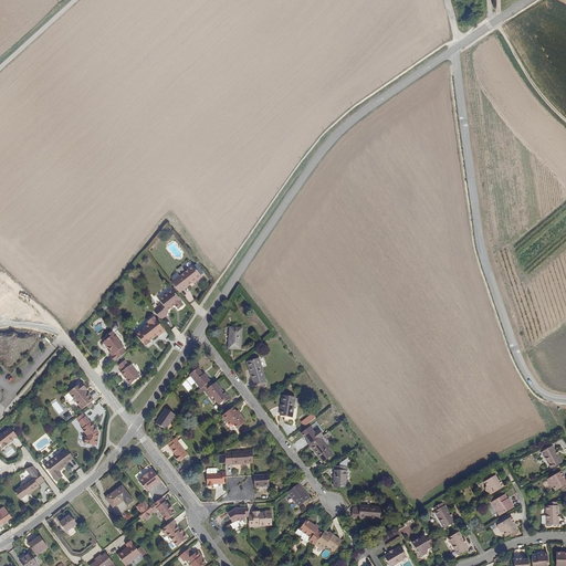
[(191,266),(169,283),(178,294),(190,284),(192,286),(201,280),(191,266)]
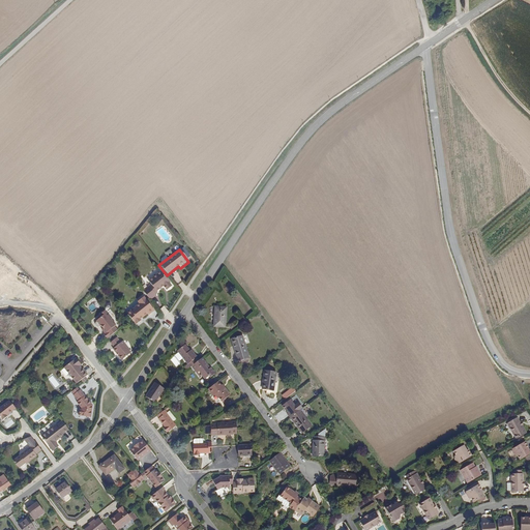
[(150,286),(142,292),(149,301),(155,296),(155,295),(157,293),(156,292),(163,287),(166,291),(172,287),(159,271),(146,282),(150,286)]
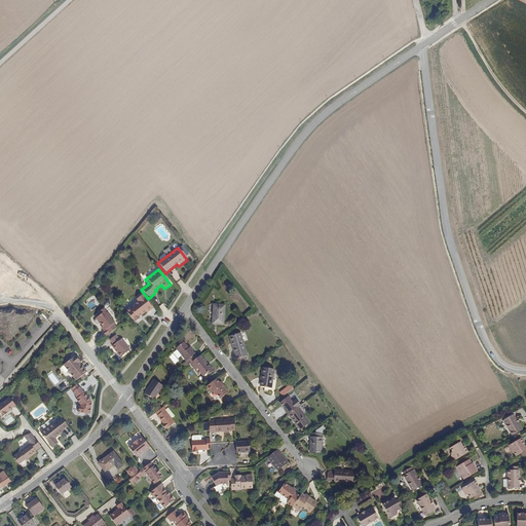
[(138,302),(124,311),(133,324),(139,318),(138,317),(145,312),(146,314),(153,310),(142,295),(136,299),(138,302)]
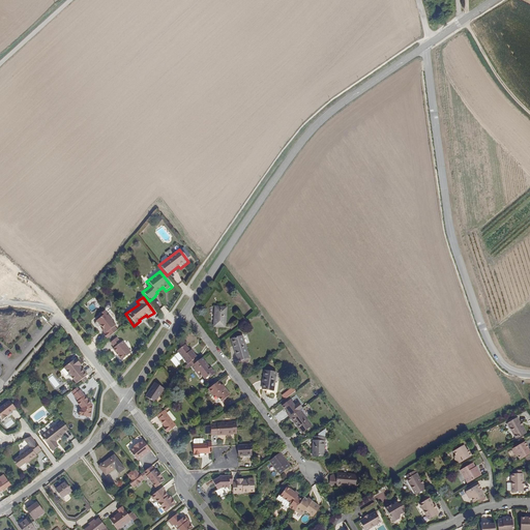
[(214,306),(212,327),(225,328),(227,307),(214,306)]
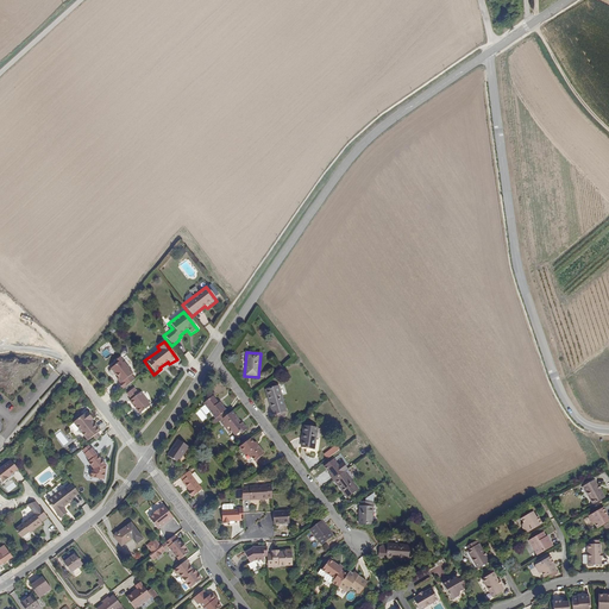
[(117,385),(120,391),(137,380),(120,357),(113,363),(114,364),(108,369),(115,380),(119,383),(117,385)]
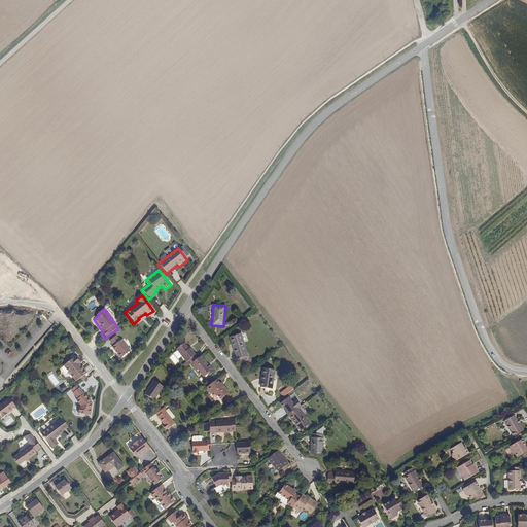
[(230,337),(235,360),(248,357),(242,334),(230,337)]
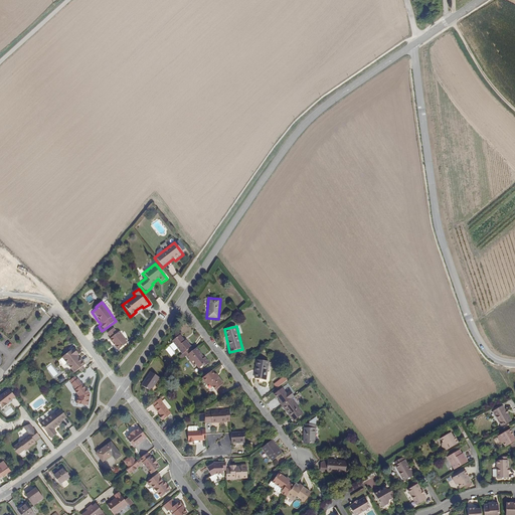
[(109,339),(117,351),(127,344),(118,332),(116,333),(113,329),(107,333),(110,338),(109,339)]
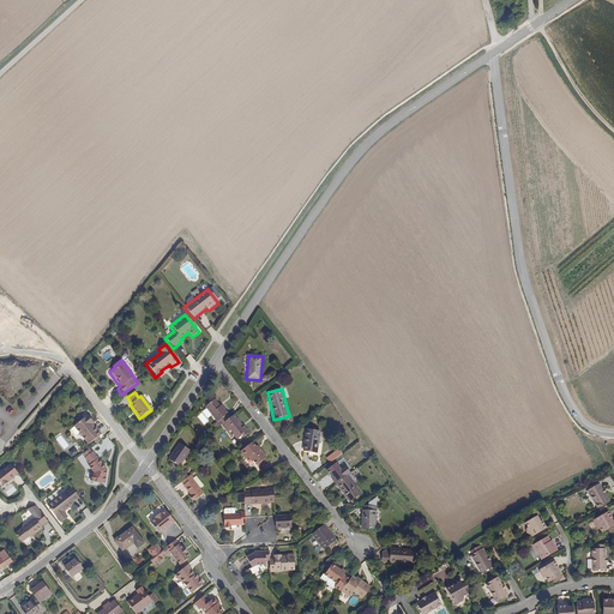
[(212,401),(204,407),(217,422),(227,414),(220,405),(217,408),(212,401)]
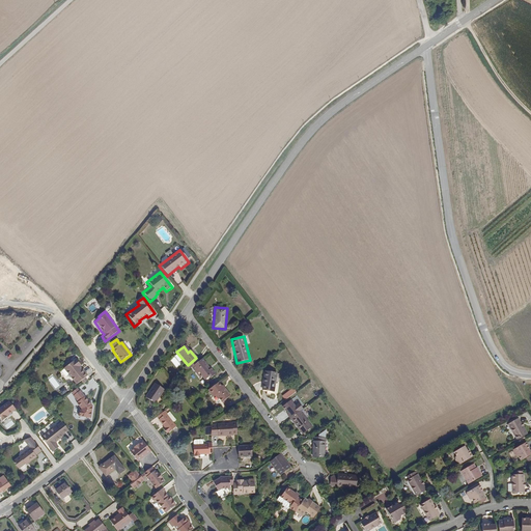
[(202,359),(191,368),(199,380),(202,376),(205,381),(214,374),(202,359)]
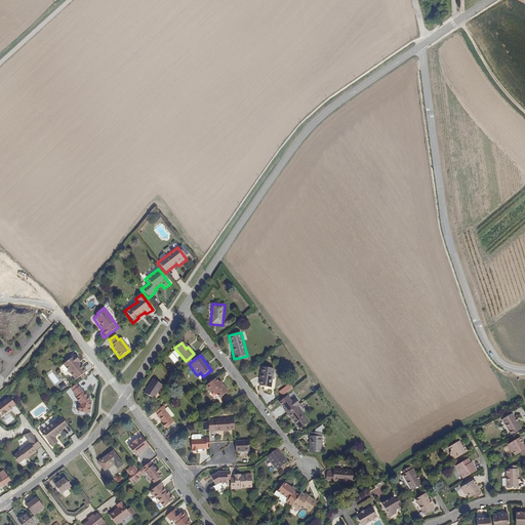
[(80,362),(74,356),(63,365),(75,381),(79,377),(83,374),(85,372),(78,363),(80,362)]
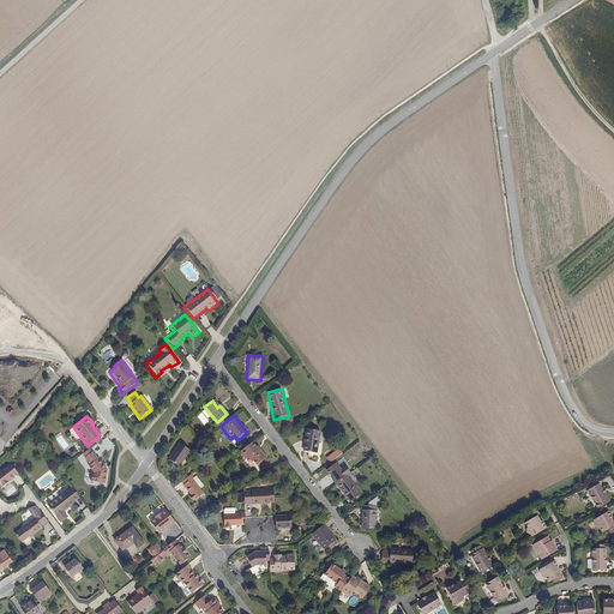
[(320,432),(305,429),(301,451),(317,453),(320,432)]
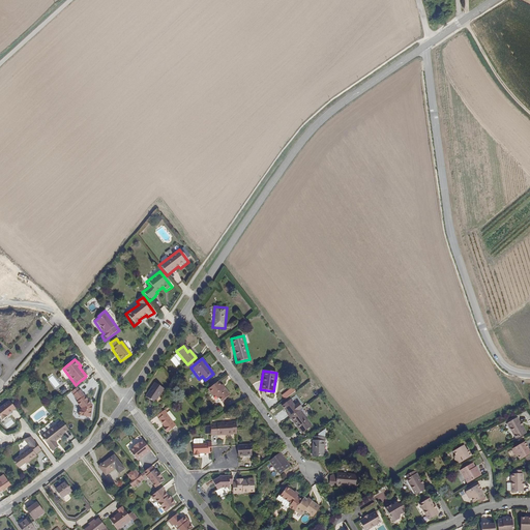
[(56,388),(60,384),(51,374),(47,378),(56,388)]
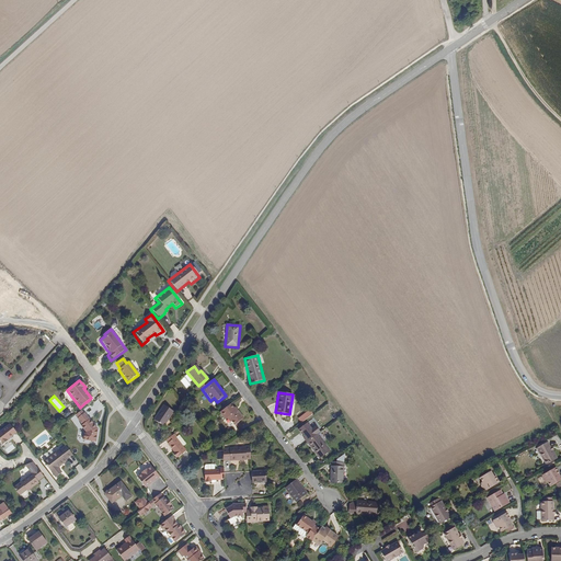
[(230,404),(218,413),(225,421),(227,420),(232,427),(243,419),(236,407),(233,409),(230,404)]
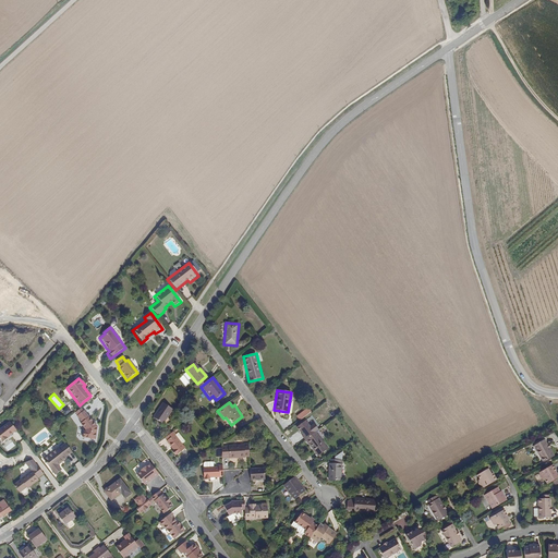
[(161,403),(153,419),(162,425),(172,411),(161,403)]
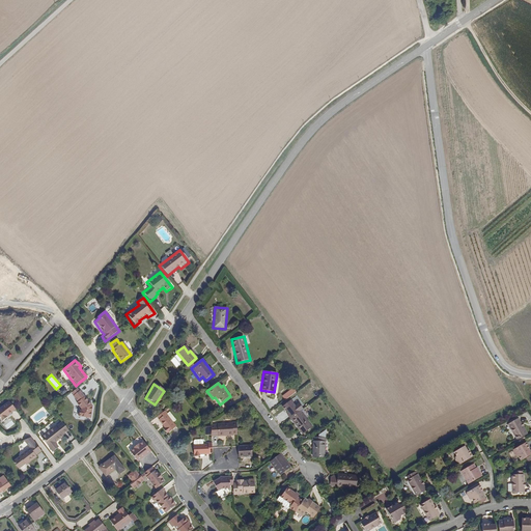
[(80,408),(77,417),(90,419),(92,407),(79,391),(73,396),(77,402),(76,403),(80,408)]
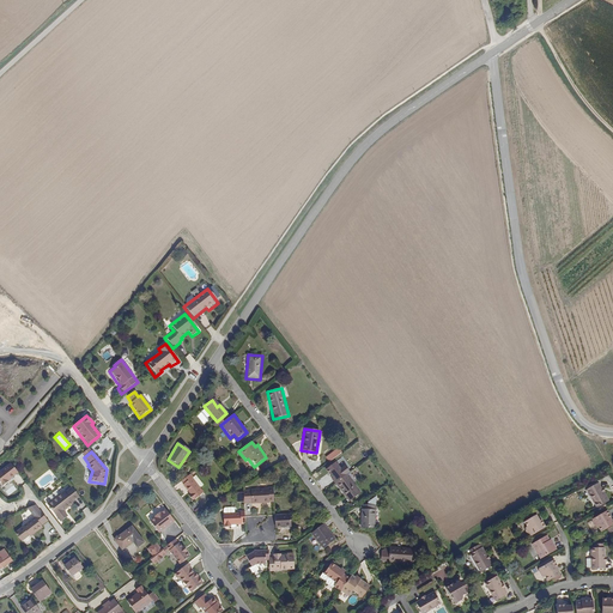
[(335,484),(346,475),(351,472),(346,466),(343,468),(337,461),(325,469),(335,484)]
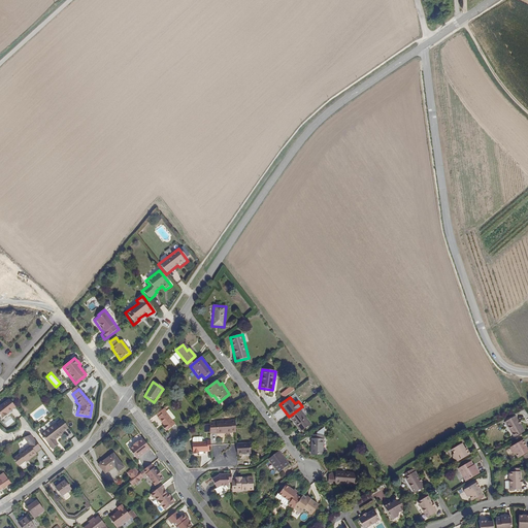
[(0,405),(0,413),(2,417),(17,406),(10,398),(0,405)]
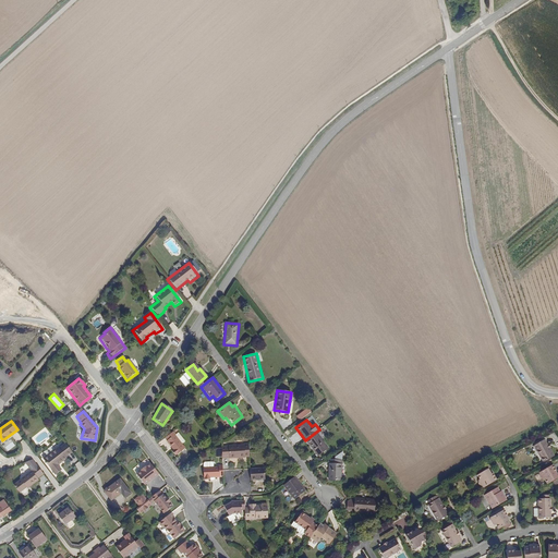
[(171,432),(165,438),(164,439),(166,443),(173,435),(171,432)]
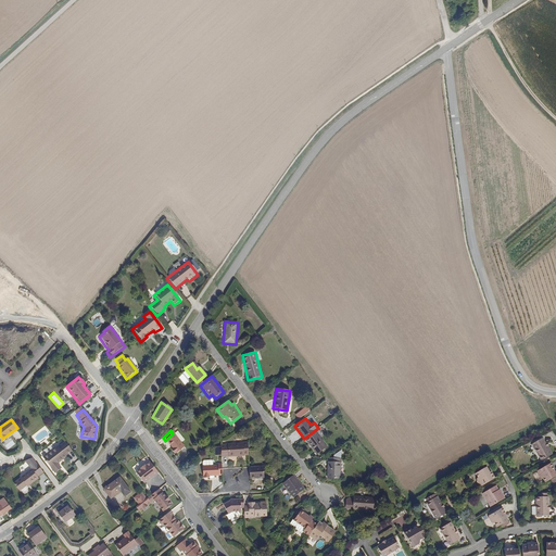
[(303,440),(316,456),(327,447),(314,431),(304,439),(303,440)]
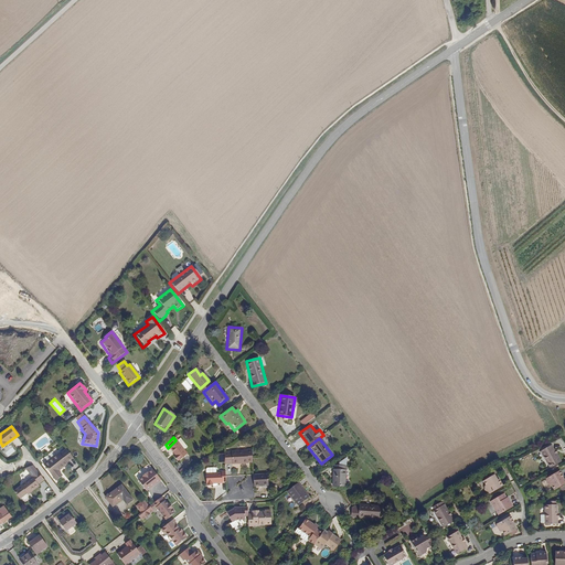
[(172,457),(178,464),(188,455),(176,440),(168,448),(173,456),(172,457)]
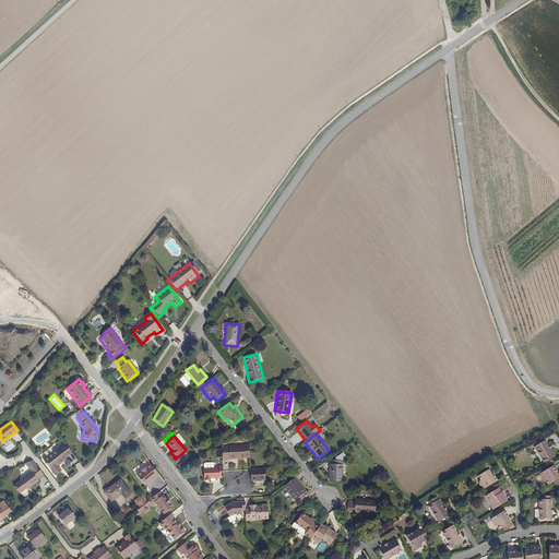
[(533,447),(542,463),(544,463),(550,459),(554,458),(549,448),(548,445),(547,447),(545,441),(533,447)]
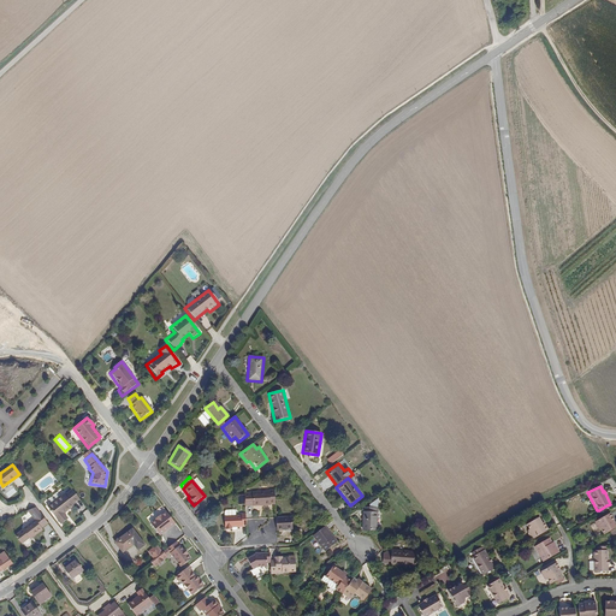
[(66,491),(75,502),(81,498),(72,487),(66,491)]
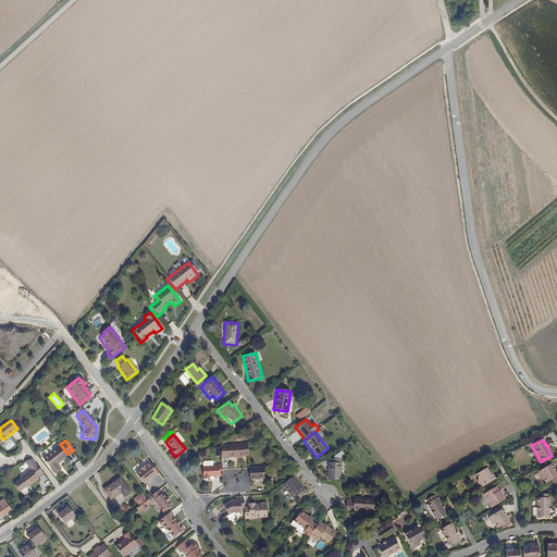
[(60,462),(69,456),(67,454),(60,444),(59,444),(44,455),(57,472),(63,468),(60,462)]
